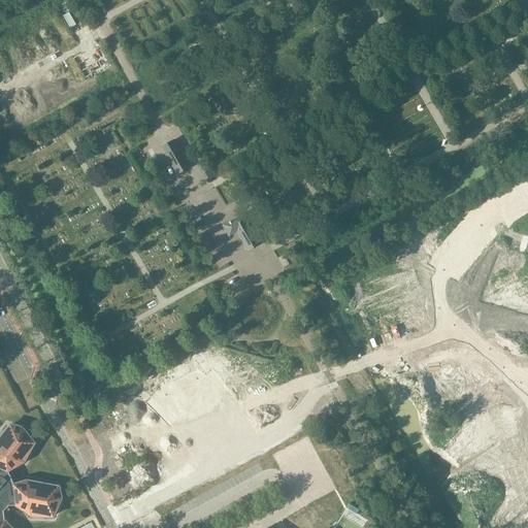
[(174,140),(162,147),(178,175),(190,168),(174,140)]
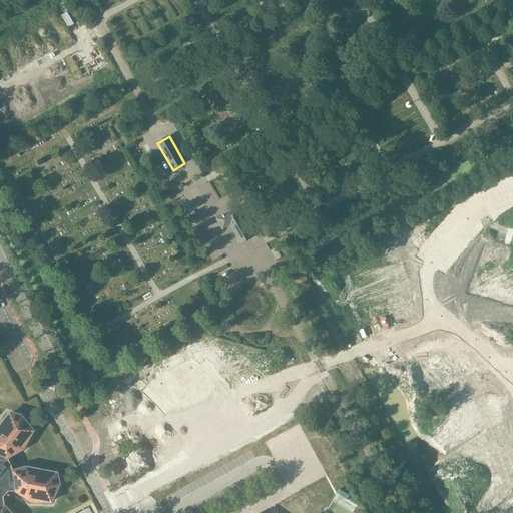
[(230,225),(241,244),(252,237),(236,208),(217,219),(223,229),(230,225)]
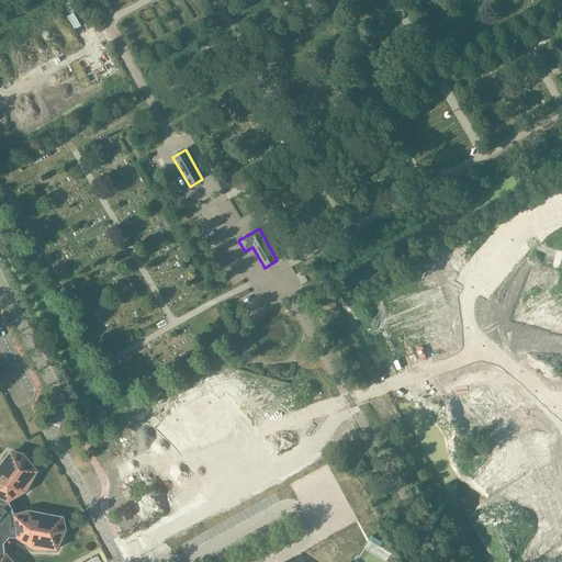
[(529,269),(517,311),(521,312),(519,321),(559,333),(561,324),(561,268),(537,261),(534,270),(529,269)]
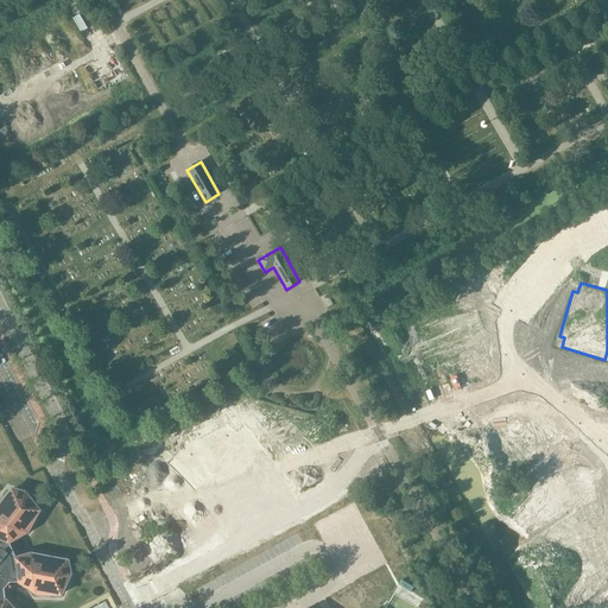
[(429,337),(424,339),(437,384),(442,382),(444,392),(487,380),(485,371),(491,369),(477,323),(473,324),(469,315),(426,328),(429,337)]
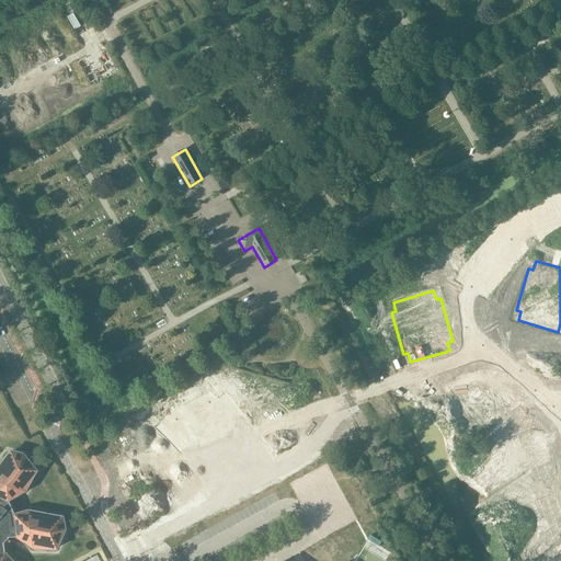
[(492,422),(487,423),(493,466),(497,466),(500,474),(540,468),(539,459),(544,459),(537,415),(533,416),(531,407),(491,413),(492,422)]
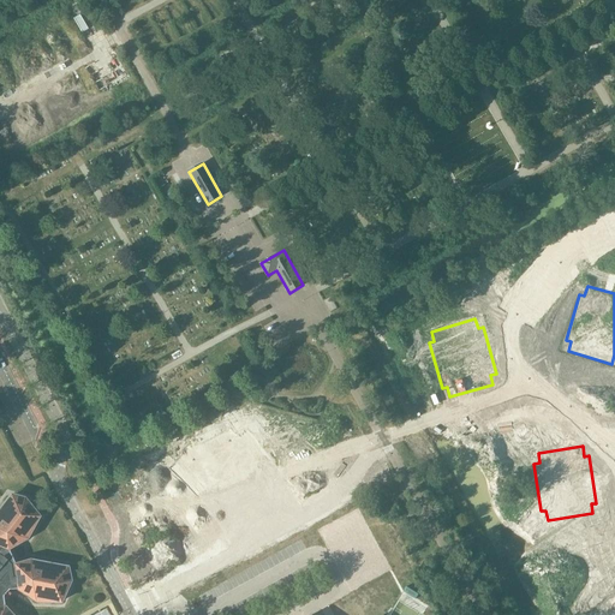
[(154,481),(121,512),(129,519),(125,523),(157,557),(162,554),(169,561),(202,530),(195,523),(198,519),(166,484),(161,488),(154,481)]
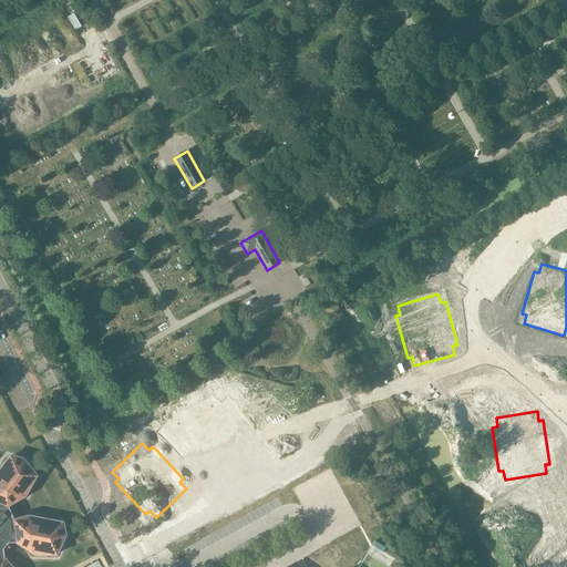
[(0,566),(11,566),(3,558),(1,549),(7,544),(8,543),(14,543),(14,544),(32,555),(55,556),(65,536),(63,522),(28,515),(12,519),(7,507),(26,497),(37,477),(23,459),(9,454),(0,465),(0,566)]
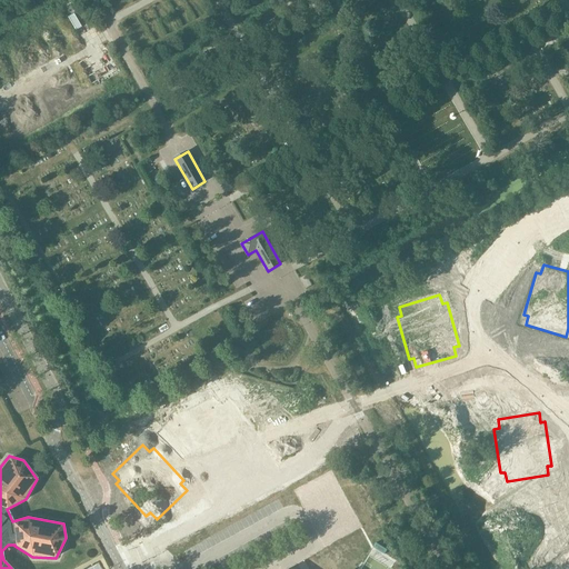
[(551,565),(546,568),(567,568),(568,568),(562,557),(562,558),(557,561),(551,565)]
